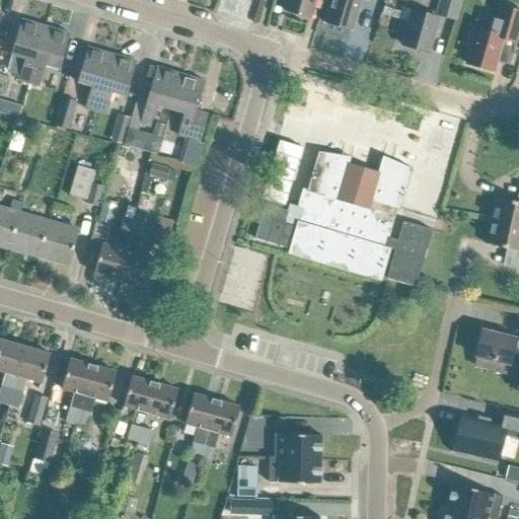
[(309,18),(313,0),(286,0),(284,10),(309,18)]
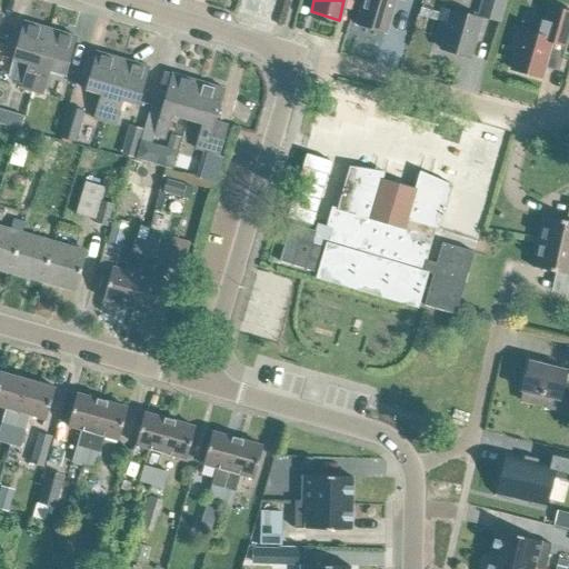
[(397,0),(407,2),(407,0),(362,0),(356,25),(383,32),(392,0),(397,0)]
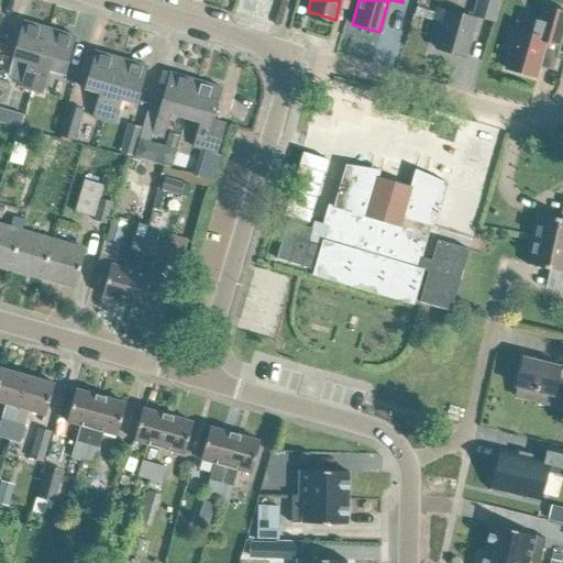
[(559,43),(562,29),(562,11),(553,9),(548,24),(536,21),(531,34),(512,30),(507,47),(510,48),(505,68),(533,77),(544,39),(559,43)]
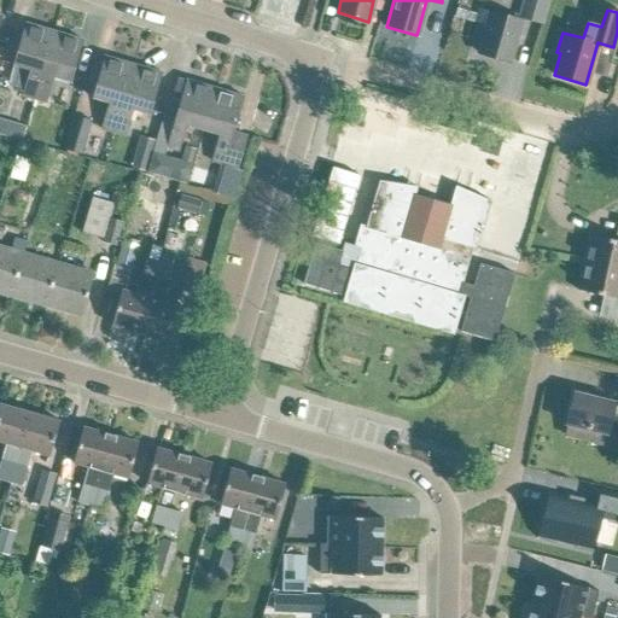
[(508,62),(520,21),(489,11),(477,53),(508,62)]
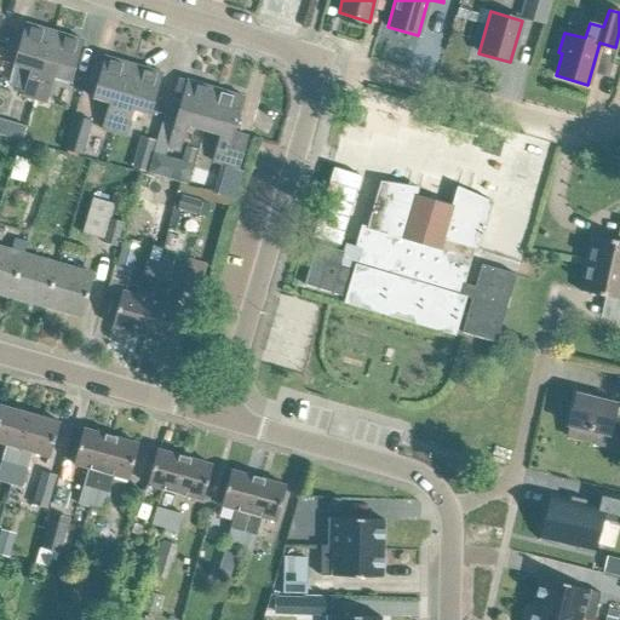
[(34,99),(53,32),(26,23),(13,65),(30,70),(22,97),(34,99)]
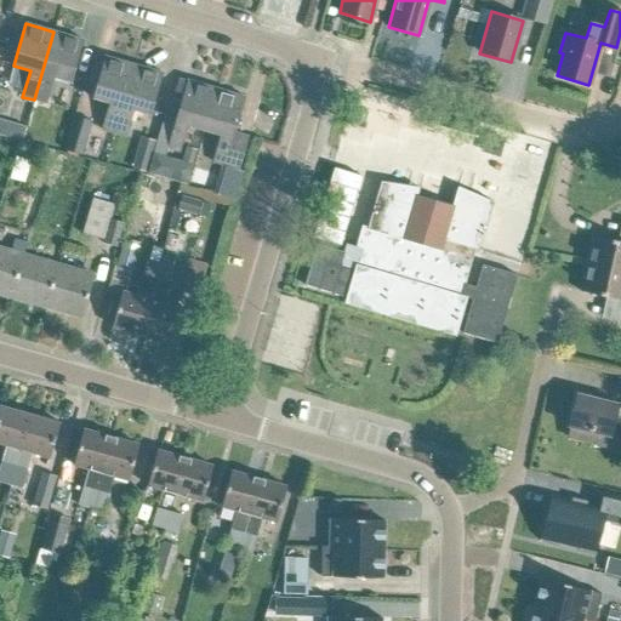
[(53,32),(34,100),(46,103),(55,78),(70,83),(83,40),(53,32)]
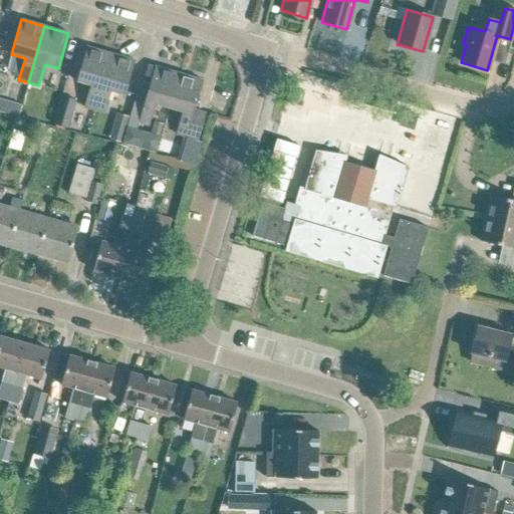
[(94,109),(110,53),(86,46),(77,81),(91,85),(84,107),(94,109)]
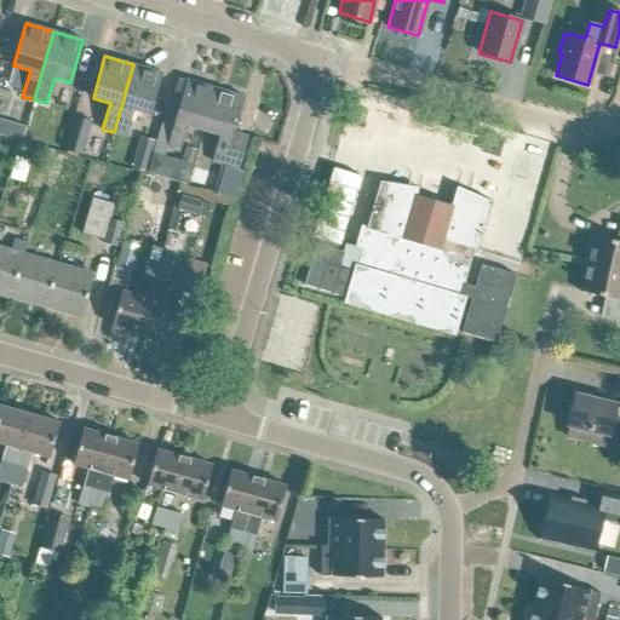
[(133,64),(114,132),(126,136),(135,110),(150,115),(162,73),(133,64)]
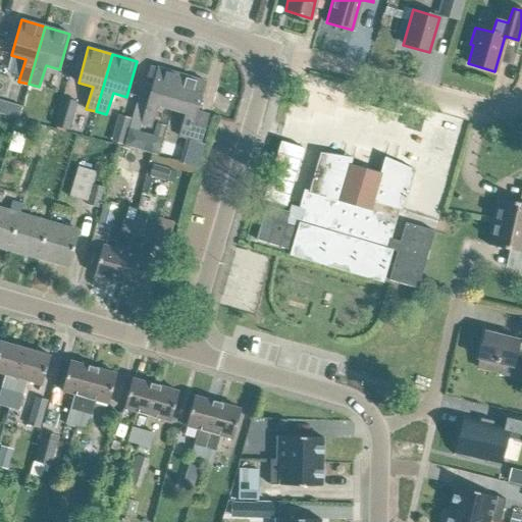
[(171,109),(181,74),(157,67),(141,124),(152,127),(158,106),(171,109)]
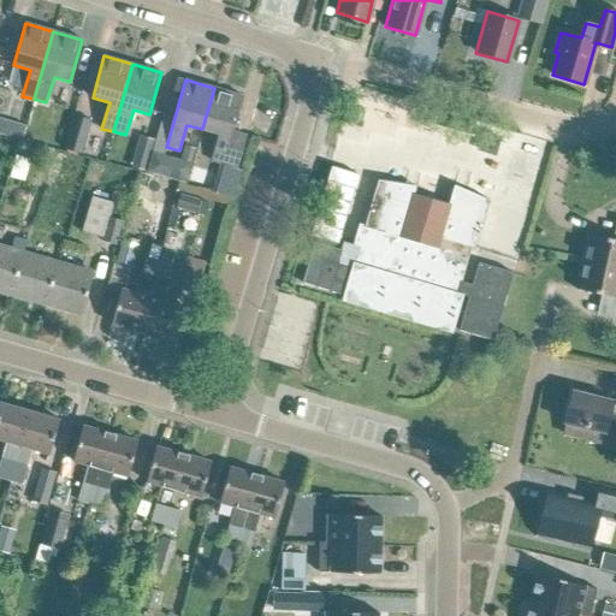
[(214,88),(202,129),(219,134),(212,160),(238,167),(247,136),(234,131),(243,96),(214,88)]
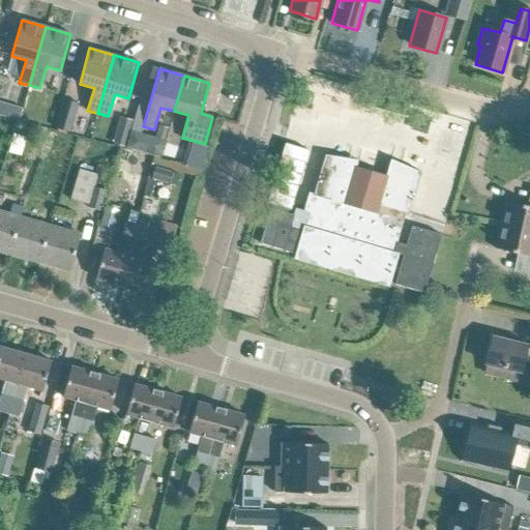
[(57,117),(63,93),(50,89),(42,113),(57,117)]
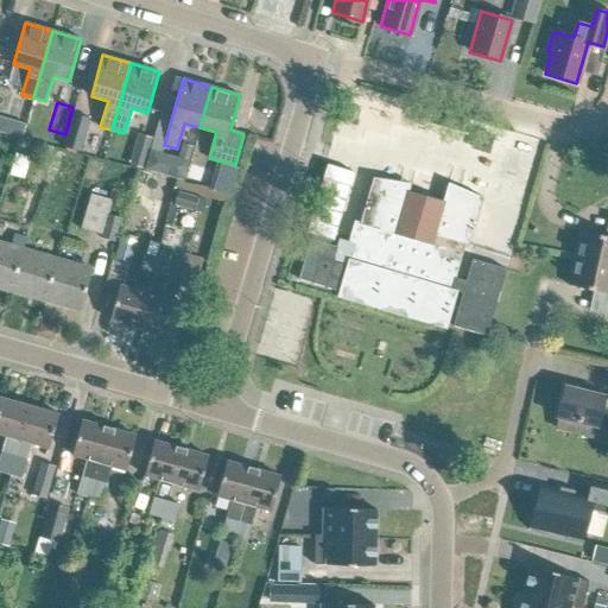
[(81,152),(90,119),(74,114),(64,147),(81,152)]
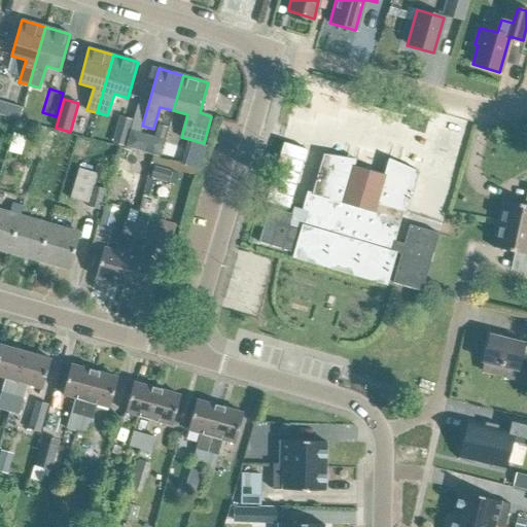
[(21,107),(0,101),(0,114),(18,120),(21,107)]
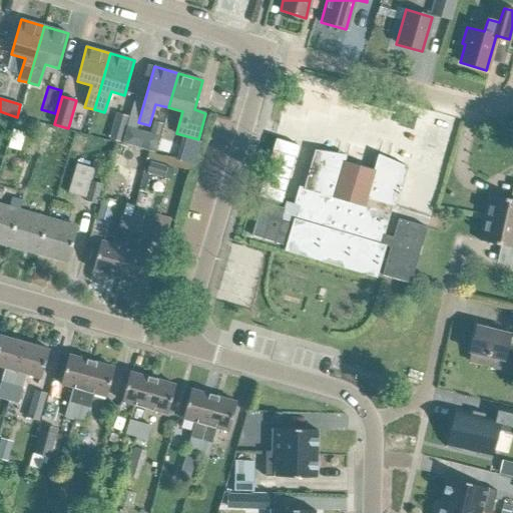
[(121,141),(128,116),(115,113),(108,138),(121,141)]
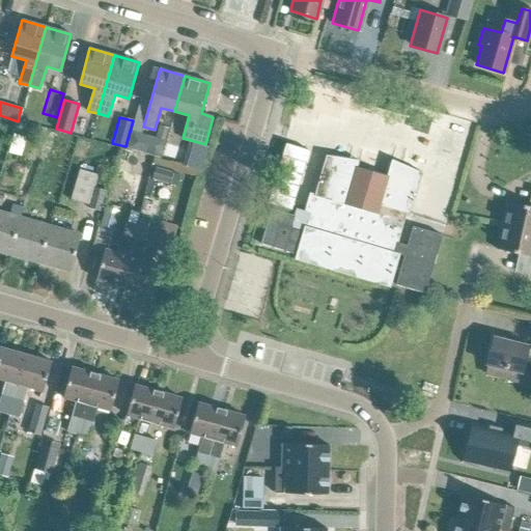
[(164,140),(168,128),(159,126),(155,137),(164,140)]
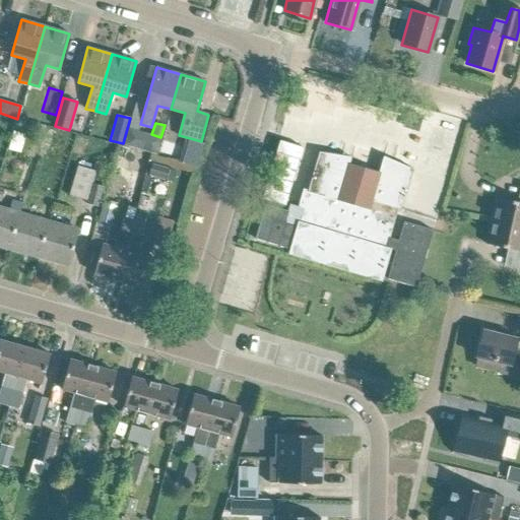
[(154,154),(159,137),(128,129),(124,145),(154,154)]
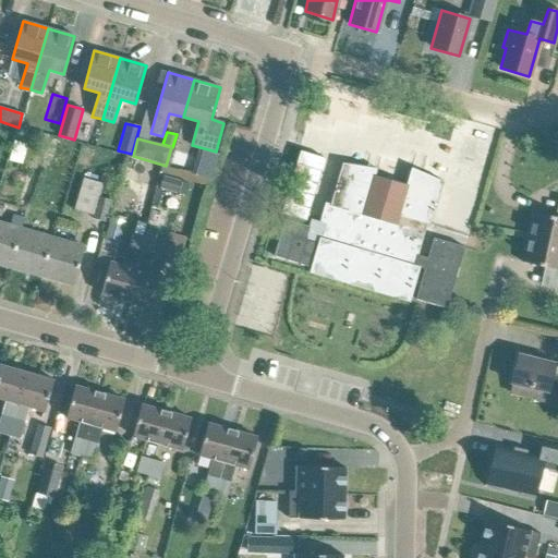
[(305,220),(324,159),(299,152),(280,213),(305,220)]
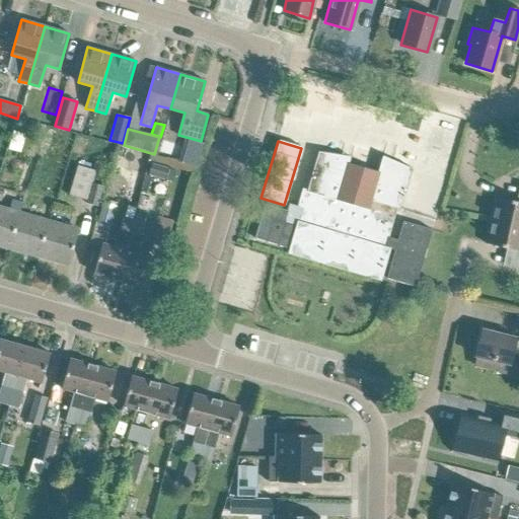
[(266,202),(255,236),(290,246),(288,253),(379,280),(387,252),(392,254),(385,278),(415,287),(431,229),(402,221),(396,240),(387,237),(395,208),(399,209),(412,168),(390,159),(389,162),(380,159),(377,171),(348,163),(349,160),(340,158),(341,155),(317,151),(306,191),(302,189),(298,204),(288,201),(286,208),(266,202)]
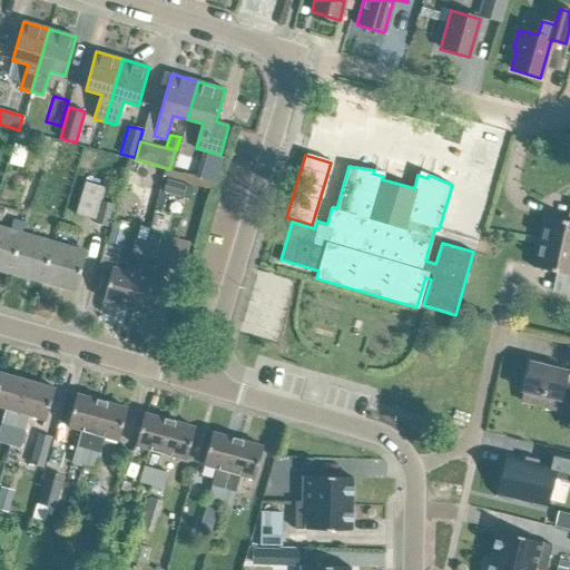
[(79,210),(100,216),(109,185),(89,178),(79,210)]
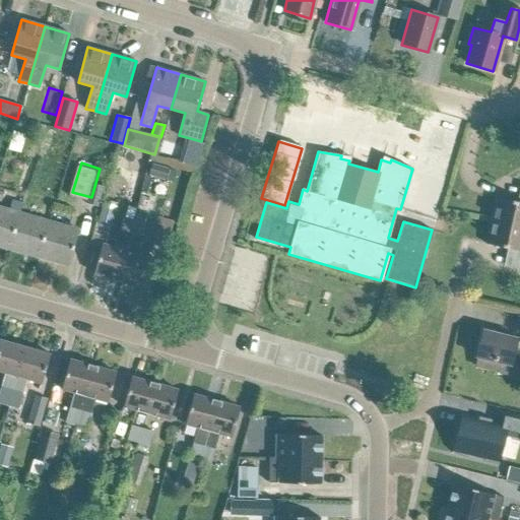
[(153,172),(172,177),(174,168),(155,163),(153,172)]
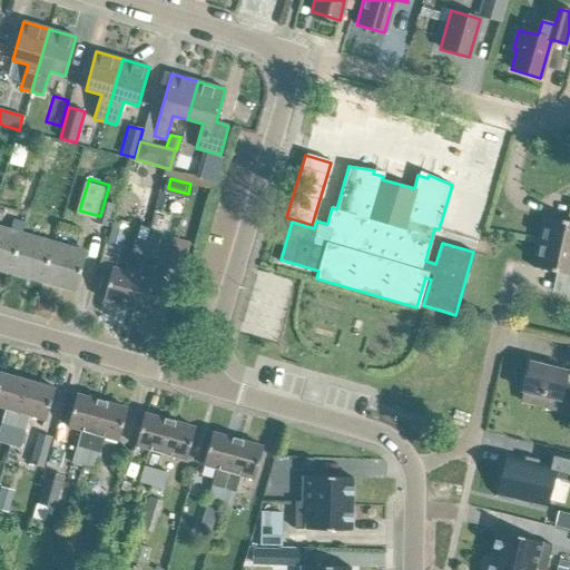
[(537,242),(569,248),(569,222),(542,216),(537,242)]
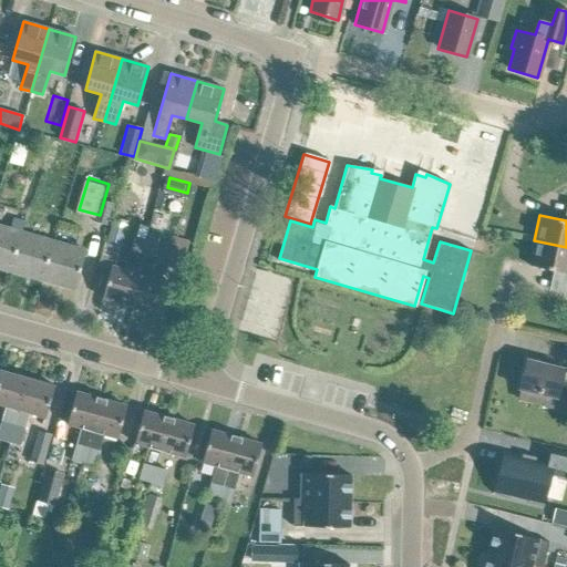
[(121,248),(127,222),(112,217),(105,244),(121,248)]
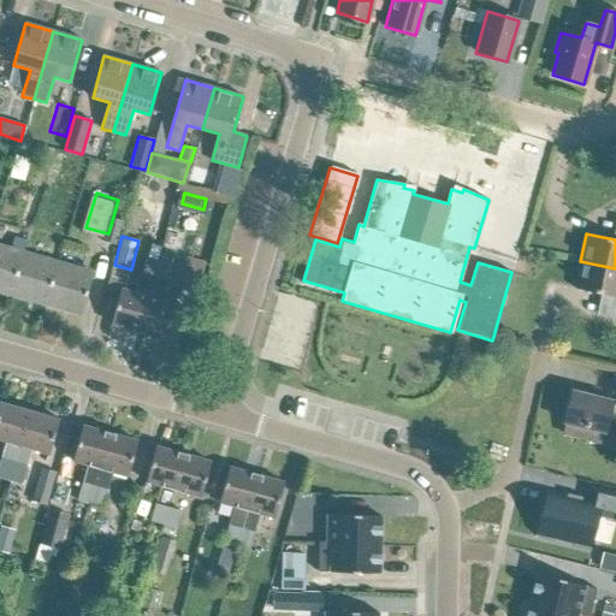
[(148,243),(140,273),(154,278),(161,253),(163,248),(148,243)]
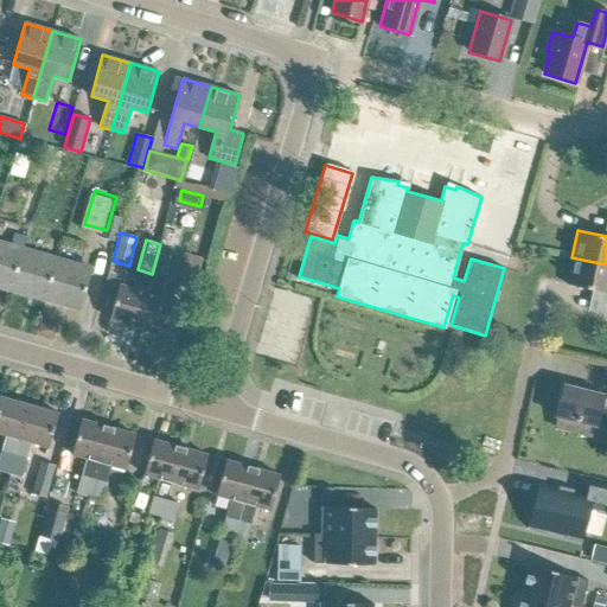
[(0,288),(11,292),(24,249),(0,242),(0,288)]
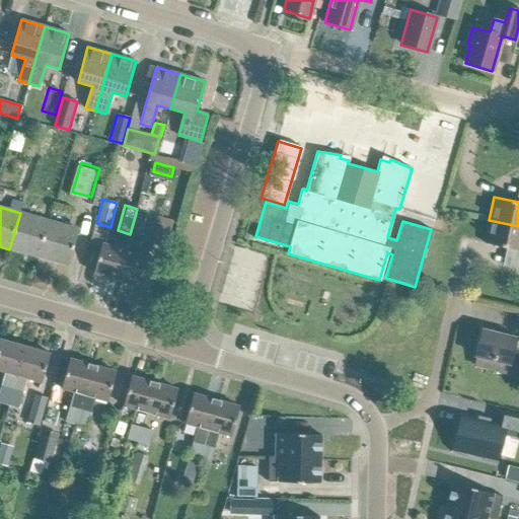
[(40,258),(50,221),(20,213),(9,249),(40,258)]
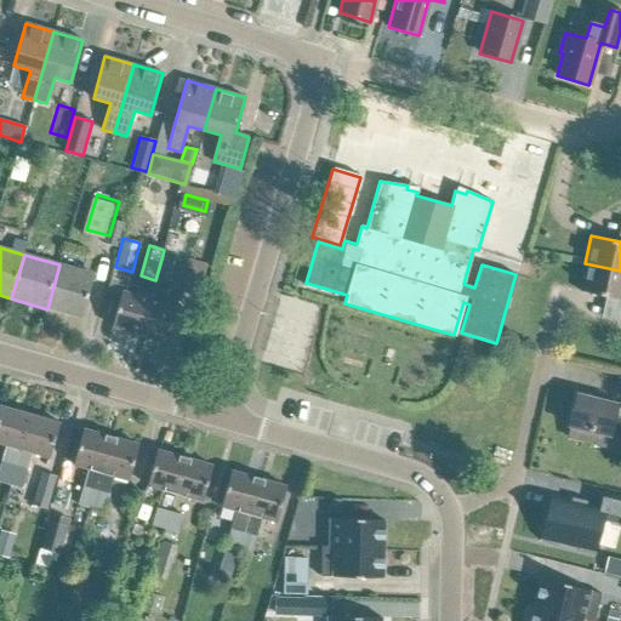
[(163,255),(155,280),(167,284),(175,258),(163,255)]
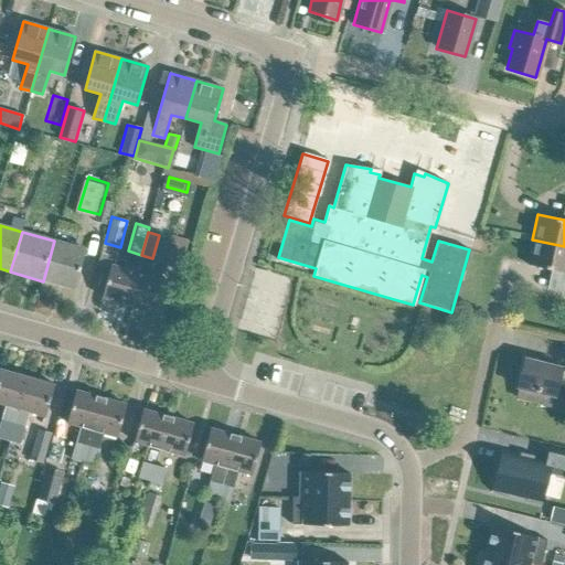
[(564,246),(532,240),(526,265),(557,272),(553,290),(564,292),(564,246)]
